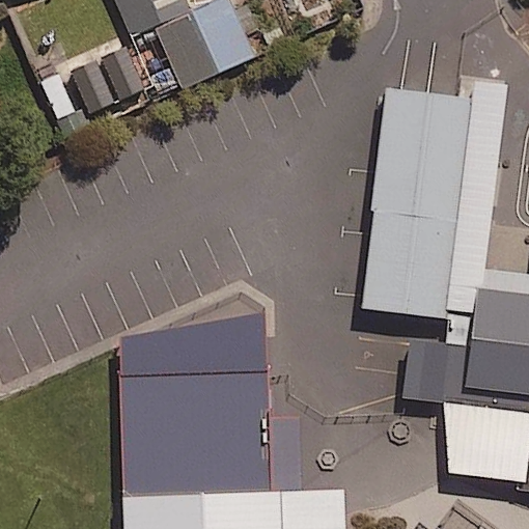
[(254,60),(227,1),(158,33),(186,92),(254,60)]
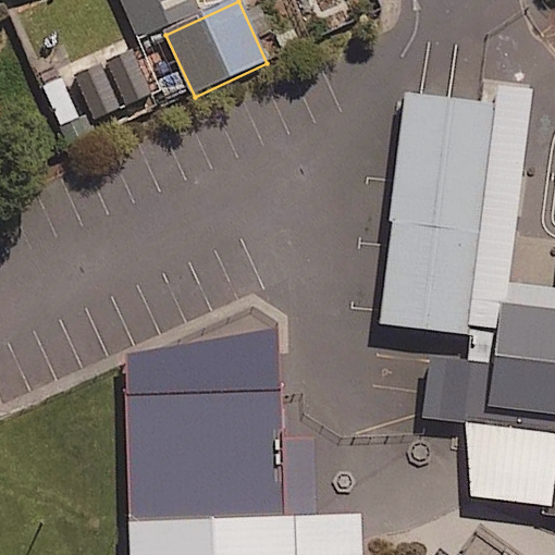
[(105,70),(122,110),(148,98),(131,58),(105,70)]
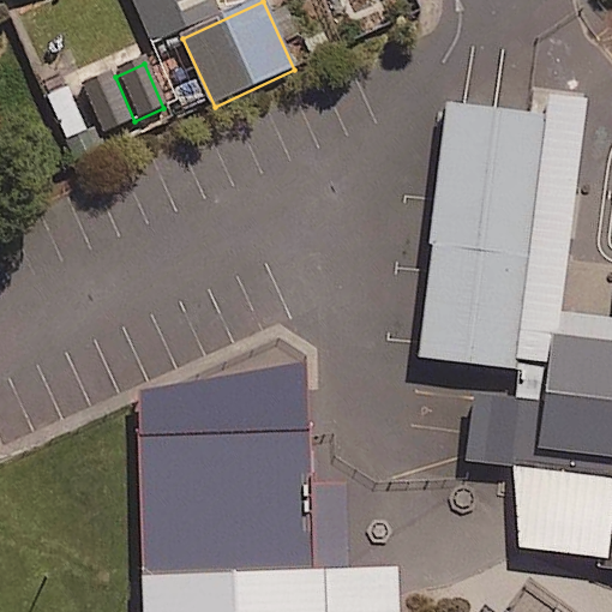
[(81,93),(100,137),(135,121),(115,77),(81,93)]
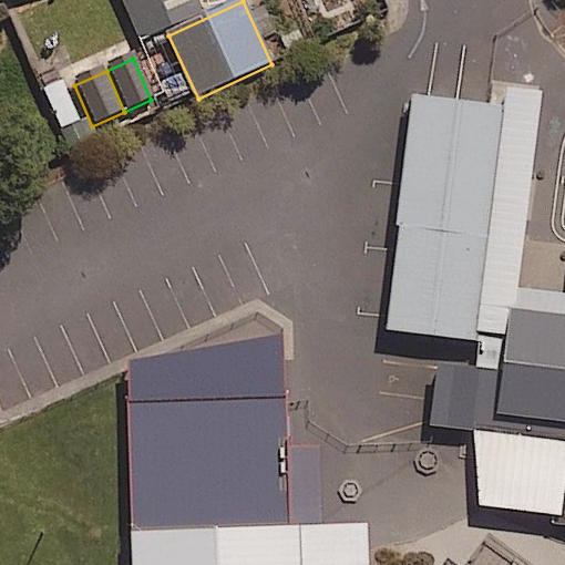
[(538,112),(411,96),(383,330),(479,341),(475,369),(437,365),(429,424),(564,440),(564,246),(522,242),(538,112)]
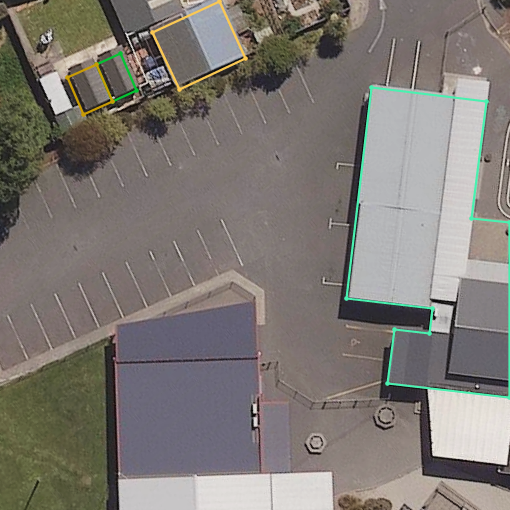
[(332,509),(331,472),(291,474),(288,402),(259,403),(256,299),(113,326),(119,509),(332,509)]
